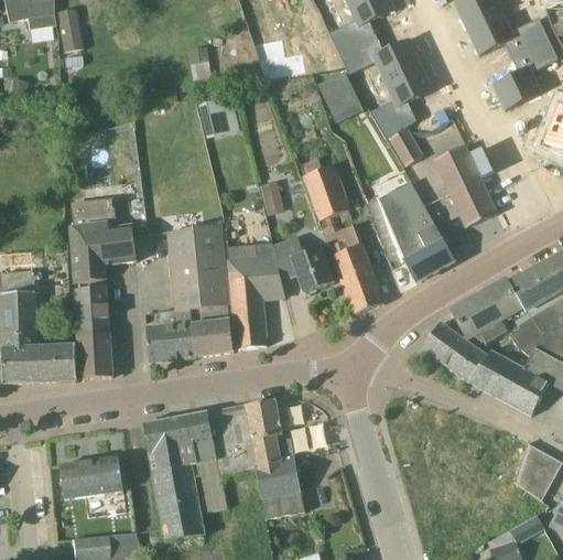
[(2,0),(7,22),(25,18),(28,29),(54,24),(51,0),(2,0)]
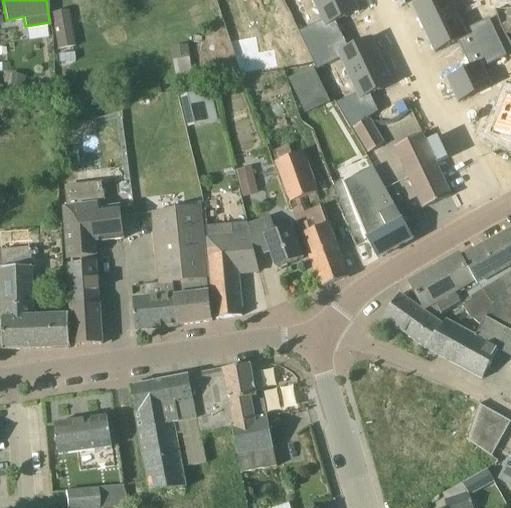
[(298,29),(307,48),(341,32),(335,19),(358,8),(354,0),(316,0),(314,1),(322,17),(298,29)]
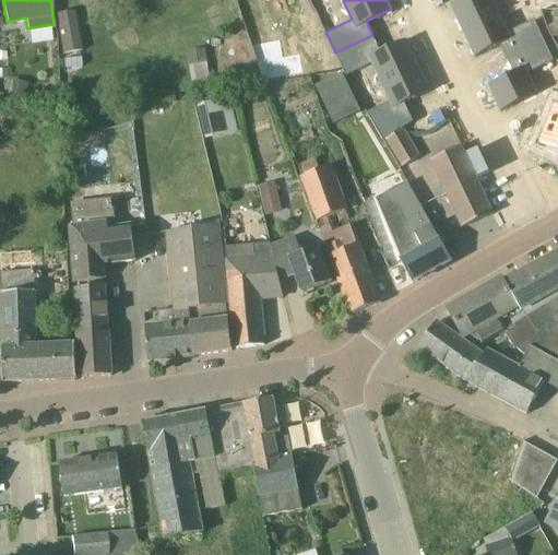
[(451,0),(449,1),(461,27),(497,10),(491,0),(451,0)]
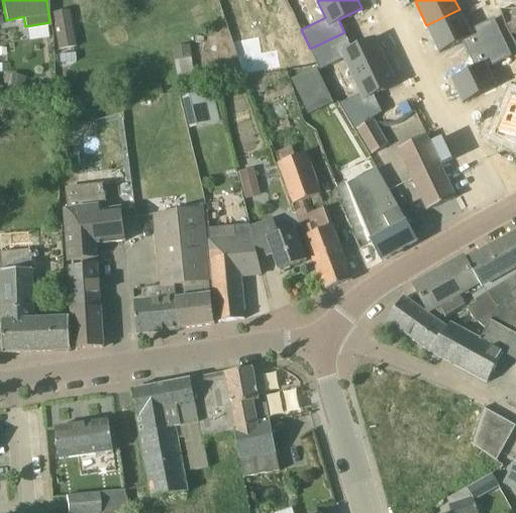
[(493,0),(497,9),(505,5),(503,0),(493,0)]
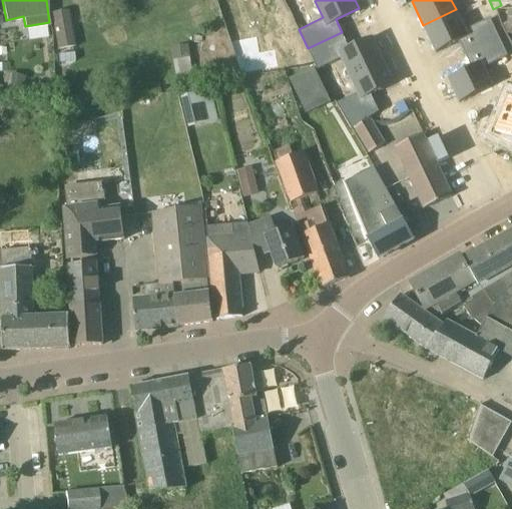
[(50,10),(56,47),(72,44),(66,8),(50,10)]
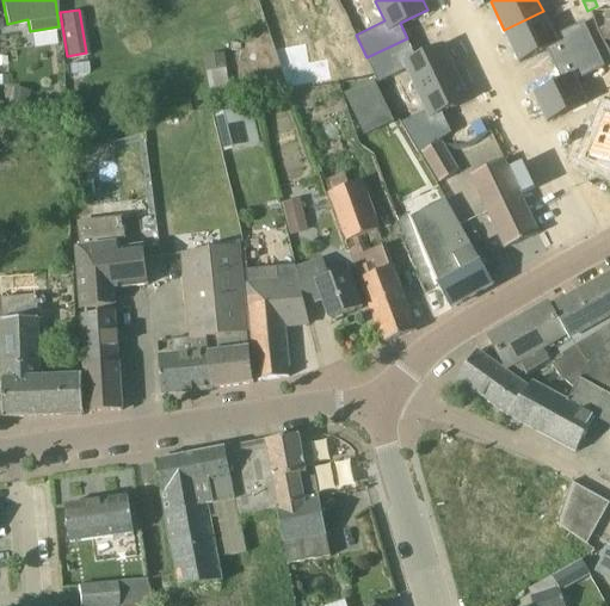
[(543,11),(504,30),(518,59),(546,45),(553,60),(593,41),(583,18),(554,32),(543,11)]
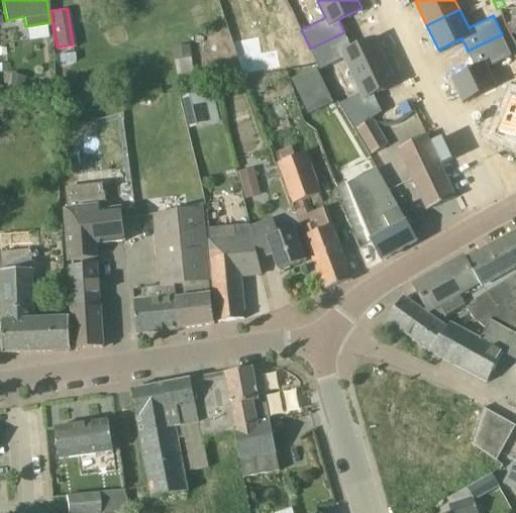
[(351,74),(385,58),(374,33),(350,44),(344,32),(310,48),(319,68),(343,56),(351,74)]
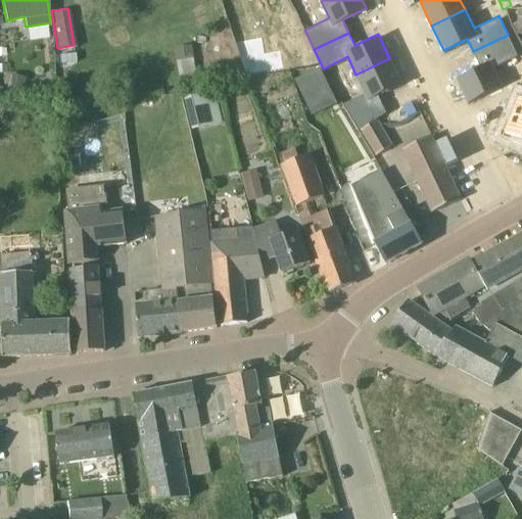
[(508,35),(473,51),(479,64),(456,76),(467,101),(501,85),(492,66),(517,54),(508,35)]
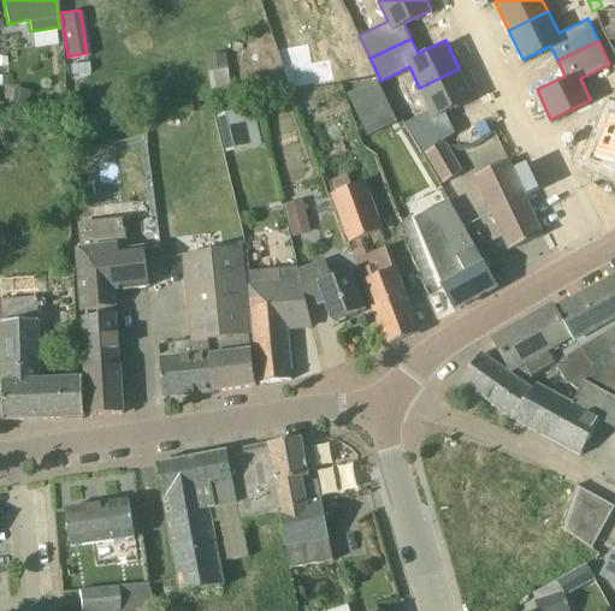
[(207,69),(229,65),(226,49),(205,53),(207,69)]
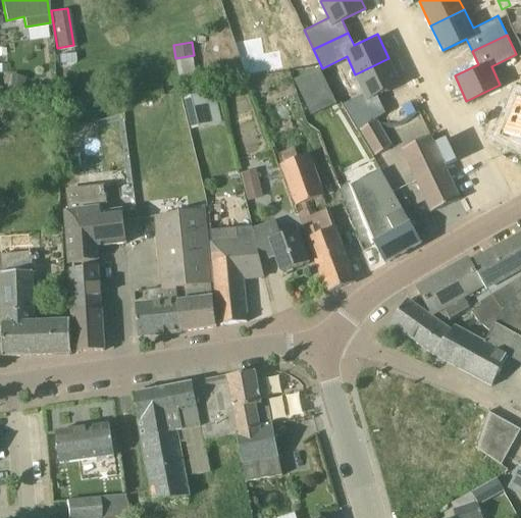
[(194,55),(175,58),(179,79),(197,75),(194,55)]
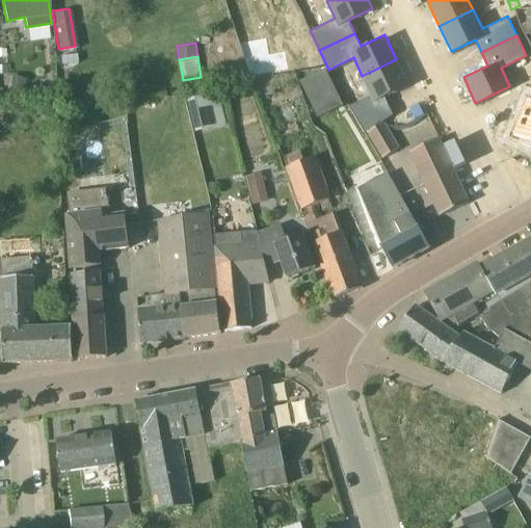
[(370,94),(348,104),(364,130),(392,113),(383,96),(407,84),(396,59),(362,76),(370,94)]
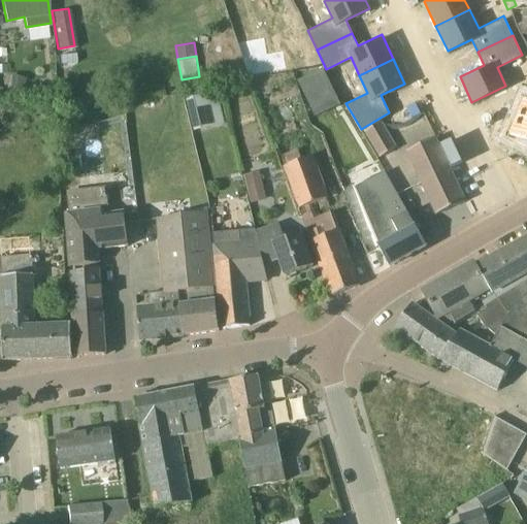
[(297,78),(310,107),(335,95),(322,66),(297,78)]
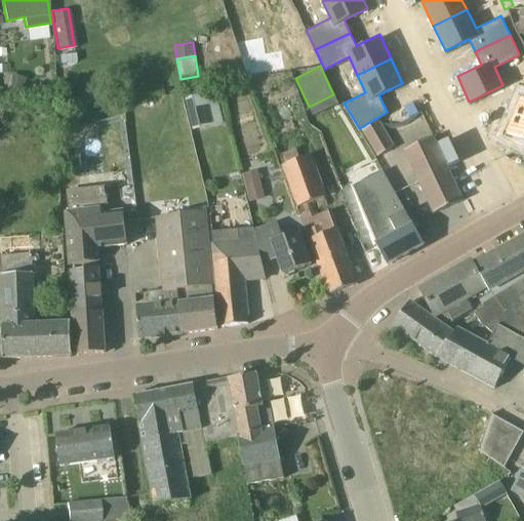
[(8,72),(4,88),(22,92),(26,76),(8,72)]
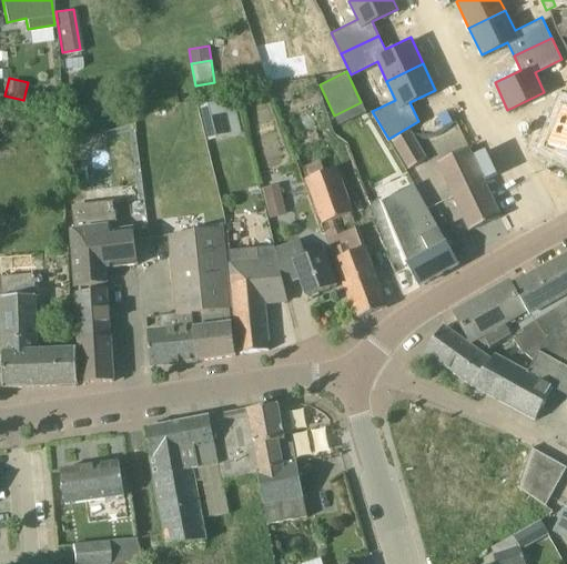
[(215,100),(200,104),(208,138),(223,133),(223,131),(240,127),(233,101),(216,104),(215,100)]
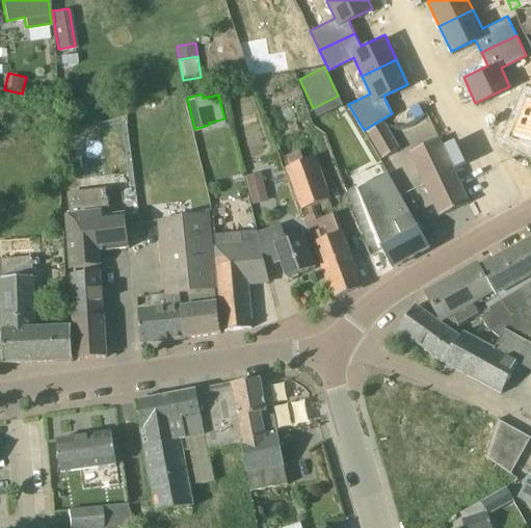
[(530,98),(528,97),(520,115),(530,120),(530,98)]
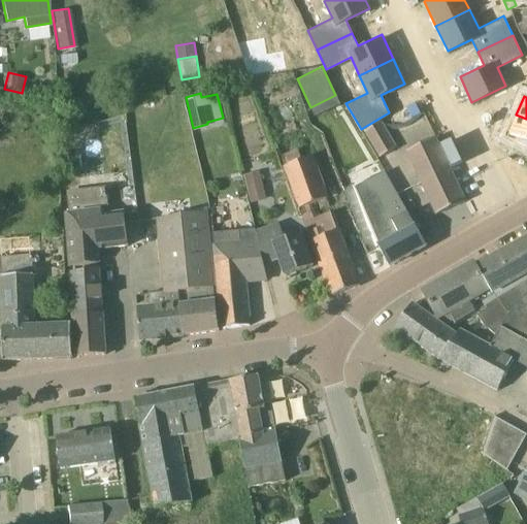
[(422,112),(413,99),(390,113),(399,127),(422,112)]
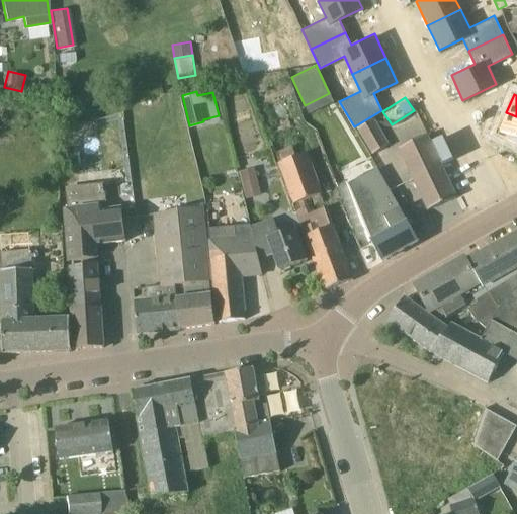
[(516,116),(506,112),(498,132),(511,138),(516,139),(516,116)]
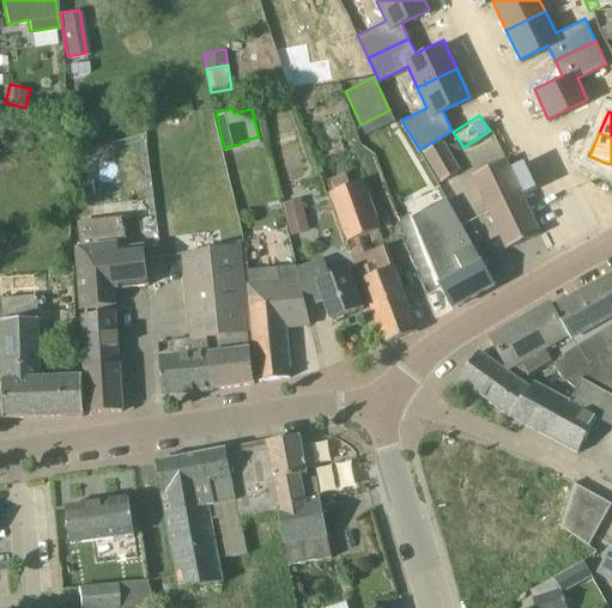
[(440,180),(459,169),(441,138),(437,139),(422,149),(440,180)]
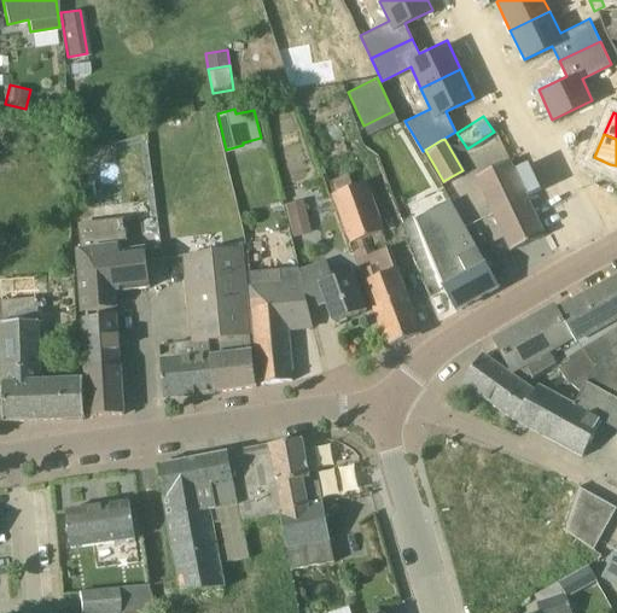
[(610,164),(594,157),(591,167),(606,174),(610,164)]
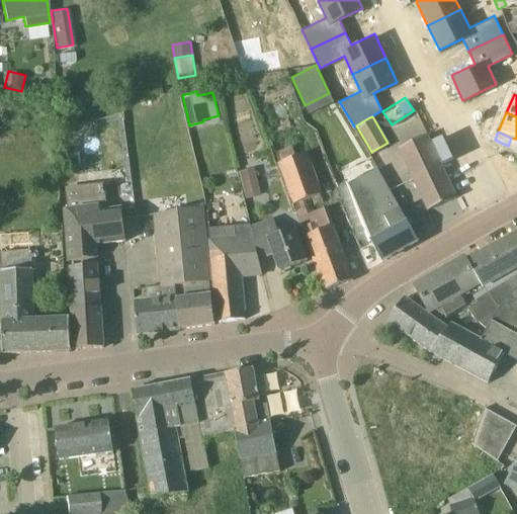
[(455,196),(425,133),(398,146),(429,208),(455,196)]
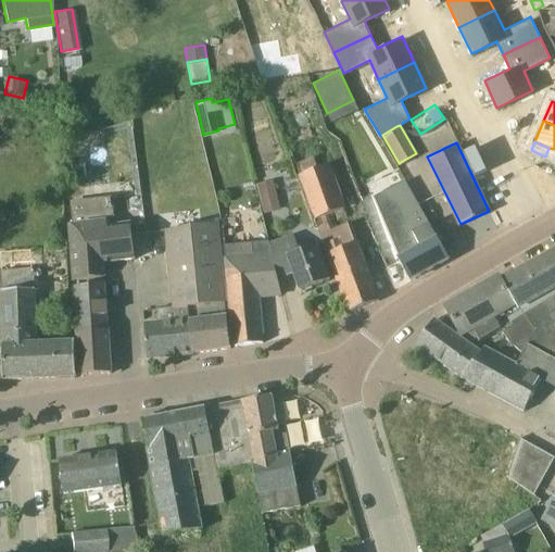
[(328,162),(299,173),(349,309),(378,298),(328,162)]
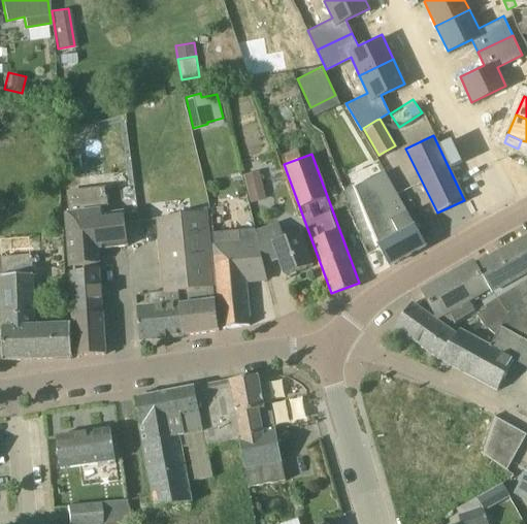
[(258,167),(242,171),(250,200),(265,196),(258,167)]
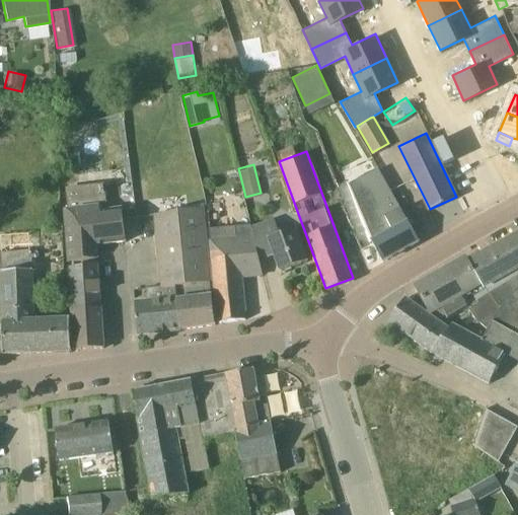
[(382,259),(418,238),(377,168),(348,182),(372,238),(370,239),(382,259)]
